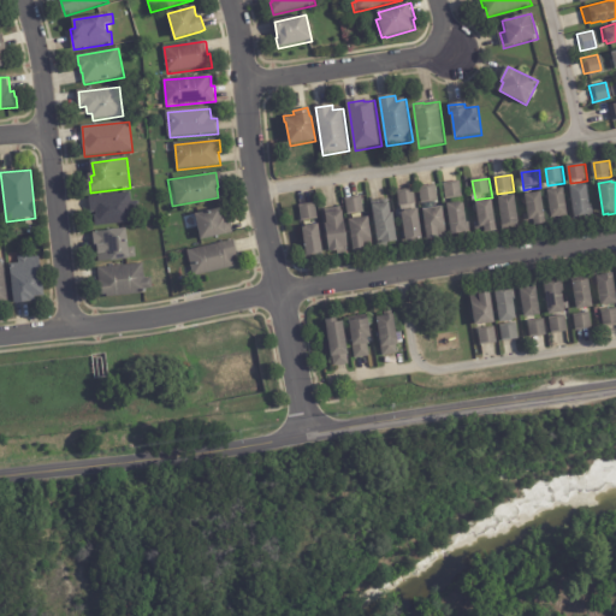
[(458,201),(448,202),(445,184),(462,182),(465,200),(458,201)]
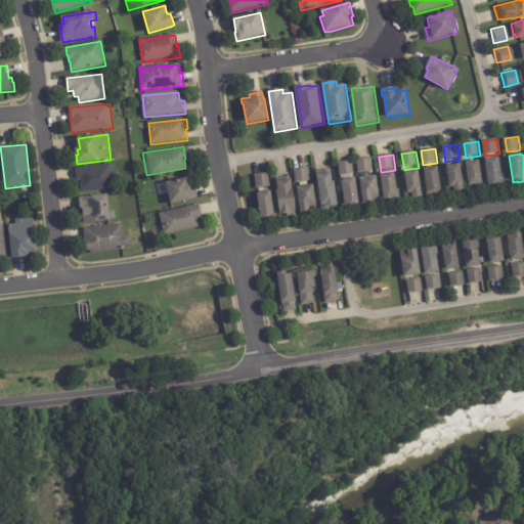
[(357,160),(372,158),(374,172),(359,174),(357,160)]
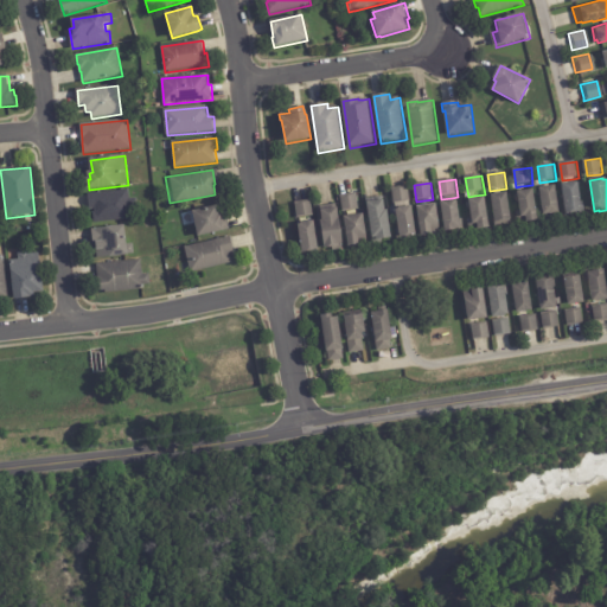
[(577,216),(564,218),(563,213),(567,213),(562,185),(575,183),(575,185),(577,184),(581,203),(583,215),(577,216)]
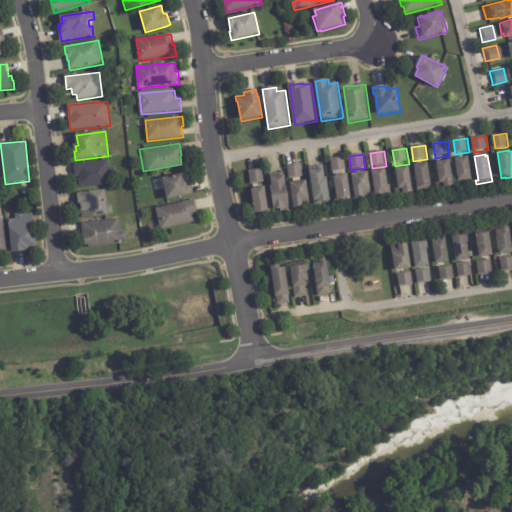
[(331,159),(345,157),(347,172),(333,174),(331,159)]
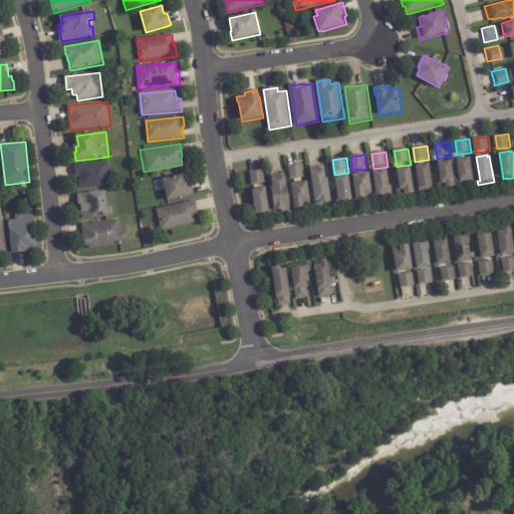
[(465,186),(460,187),(459,182),(461,182),(458,160),(471,158),(475,182),(467,183),(468,186),(465,186)]
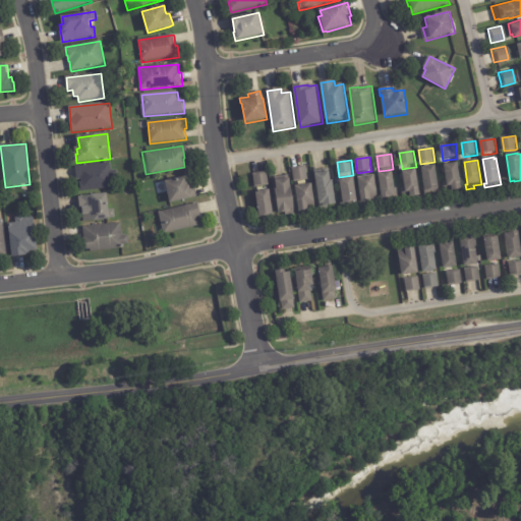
[(82,181),(82,180),(77,181),(76,167),(111,163),(112,172),(118,171),(119,180),(113,181),(114,189),(81,192),(80,183),(82,182),(82,181)]
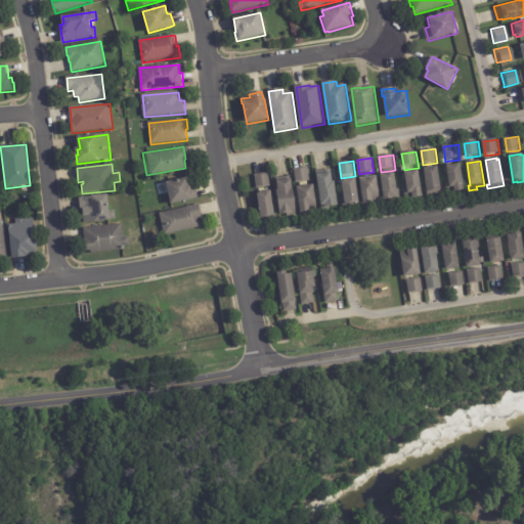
[(453,191),(446,192),(444,184),(449,183),(448,177),(444,174),(443,171),(445,167),(461,165),(465,191),(455,193),(454,191),(453,191)]
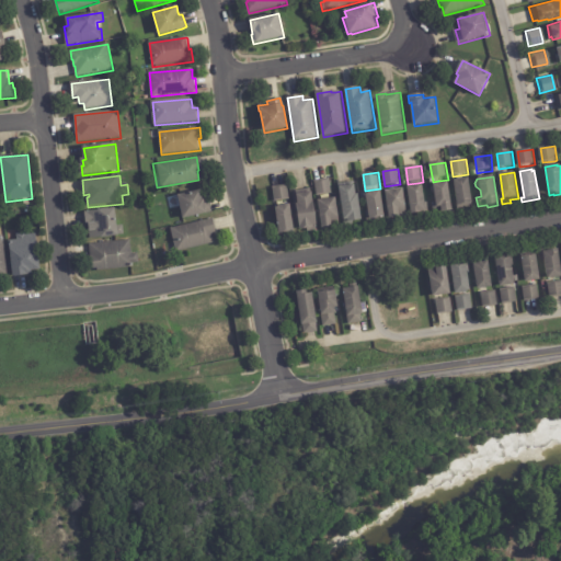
[(330,195),(318,197),(316,182),(330,180),(333,194),(330,195)]
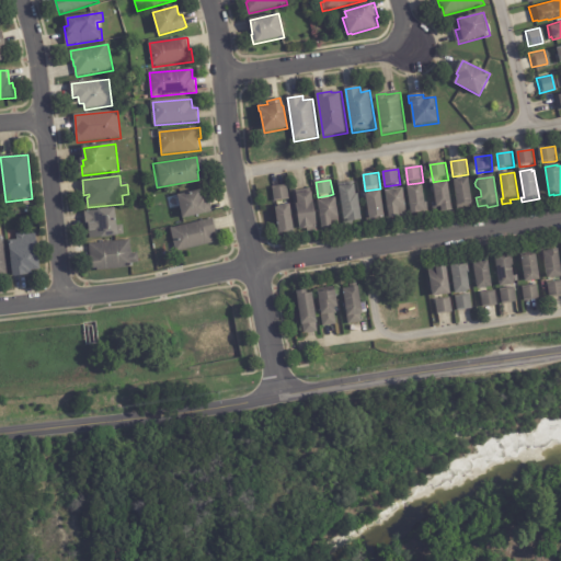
[(469,208),(457,210),(456,206),(458,205),(454,182),(469,180),(473,204),(471,205),(472,208),(469,208)]
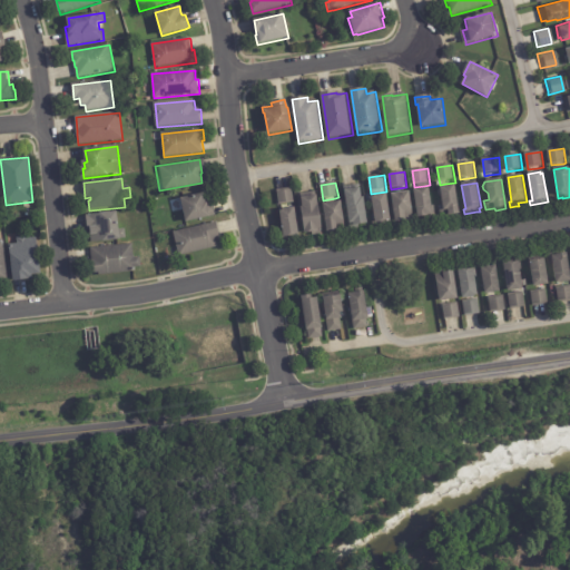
[(448,215),(440,216),(439,207),(444,206),(442,197),(440,198),(438,196),(438,192),(439,188),(455,186),(460,216),(450,217),(449,210),(448,212),(449,214),(448,215)]
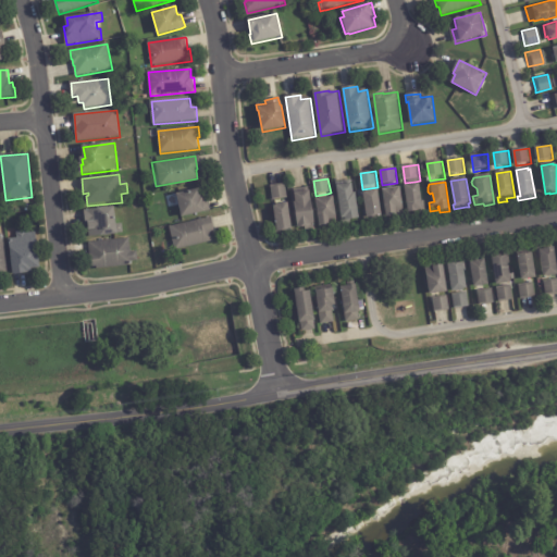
[(276,201),(273,202),(271,187),(286,184),(288,199),(276,201)]
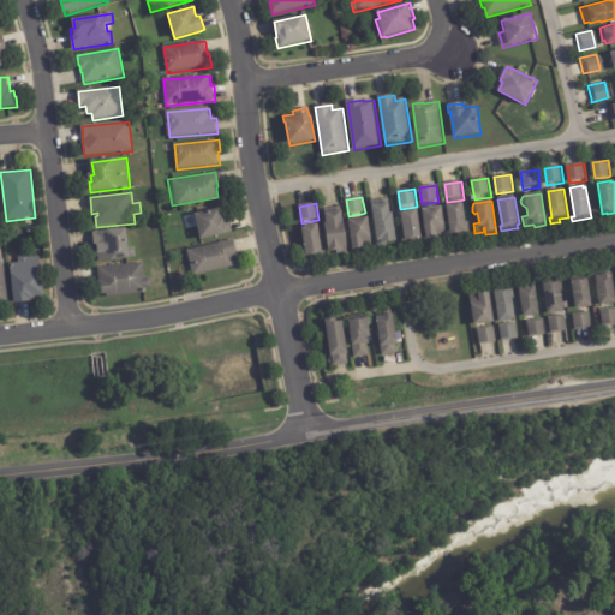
[(384,248),(377,249),(376,240),(378,240),(372,206),(389,203),(392,213),(393,213),(398,242),(387,244),(387,246),(384,248)]
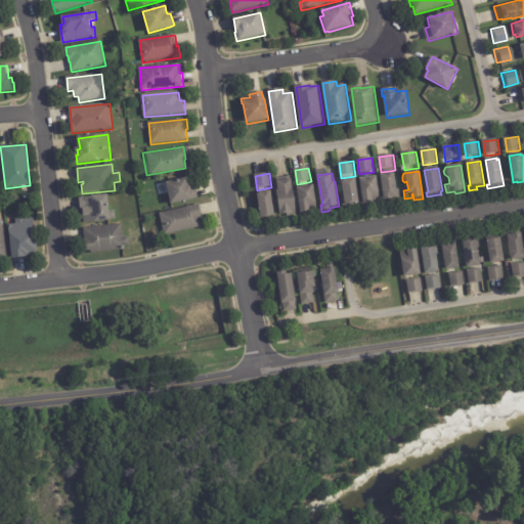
[(395,201),(391,202),(391,200),(385,201),(381,174),(392,173),(392,174),(395,174),(398,189),(399,189),(400,200),(395,201)]
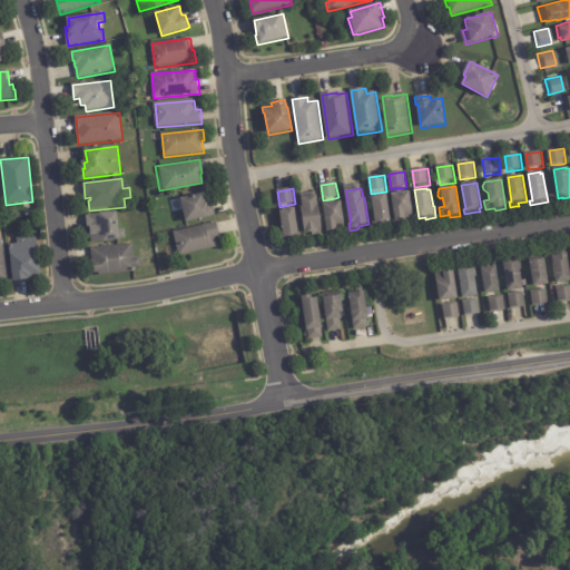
[(207,200),(209,215),(205,215),(206,216),(182,222),(176,197),(200,192),(202,202),(207,200)]
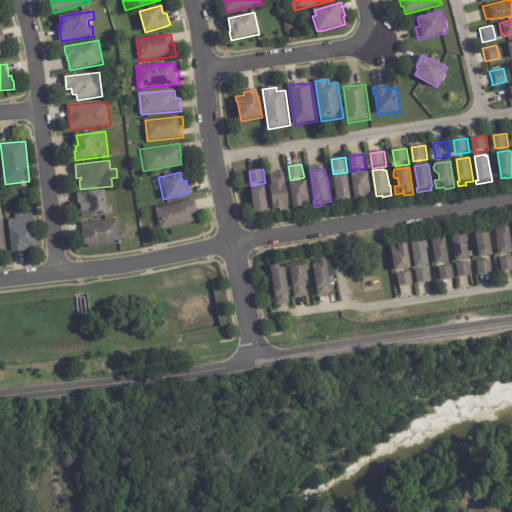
[(285,176),(290,206),(288,207),(289,211),(280,212),(280,210),(275,211),(274,209),(270,187),(272,187),(271,179),(270,179),(269,175),(282,172),(283,177),(285,176)]
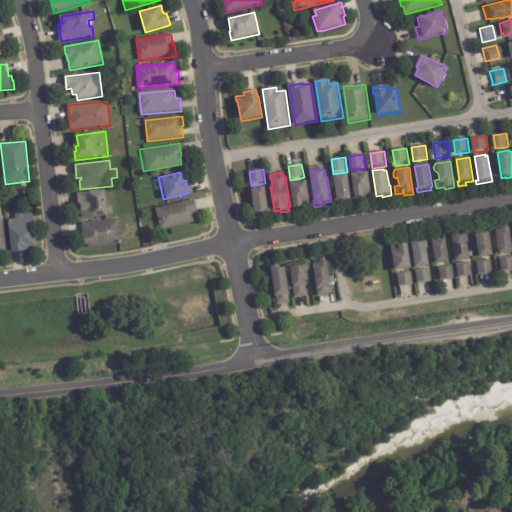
[(365,198),(356,200),(352,175),(368,172),(370,182),(370,181),(373,197),(365,198)]
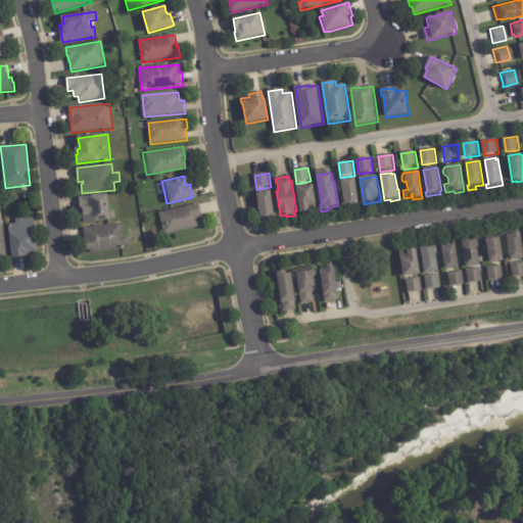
[(348,205),(342,206),(340,197),(344,197),(342,182),(345,181),(344,180),(355,178),(358,189),(359,189),(361,199),(360,199),(360,203),(348,205)]
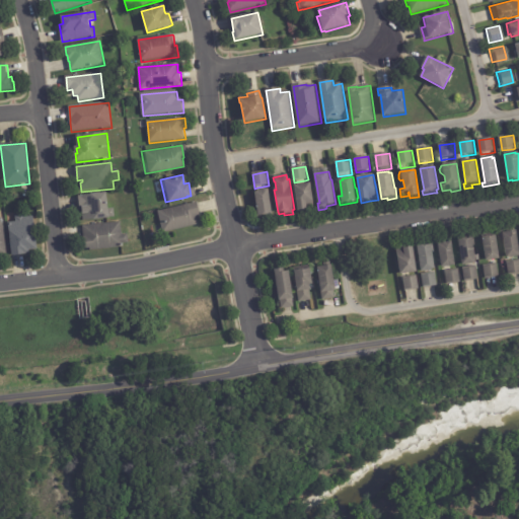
[(308,211),(298,212),(294,187),(311,183),(312,191),(313,190),(314,196),(315,203),(314,203),(315,209),(308,211)]
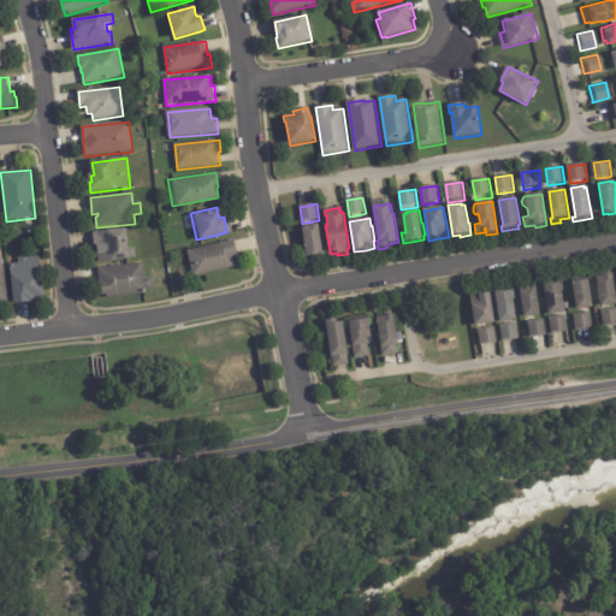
[(312,260),(303,261),(301,249),(306,248),(303,230),(306,229),(306,227),(319,225),(323,256),(321,256),(323,259),(312,260)]
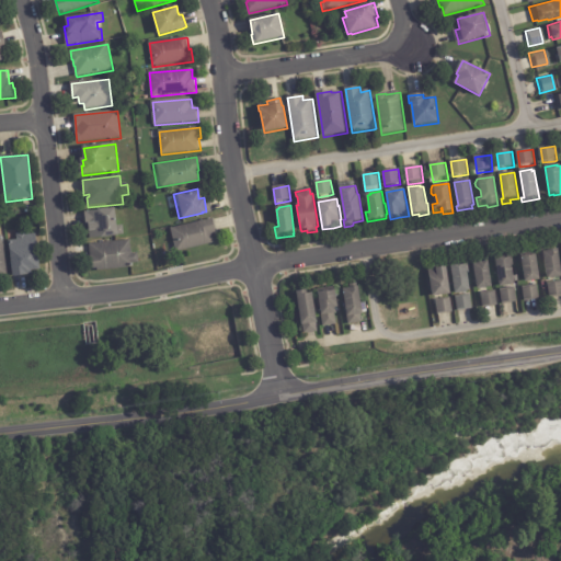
[(91,240),(90,227),(87,227),(86,213),(117,210),(119,226),(124,226),(125,236),(119,236),(119,238),(91,240)]
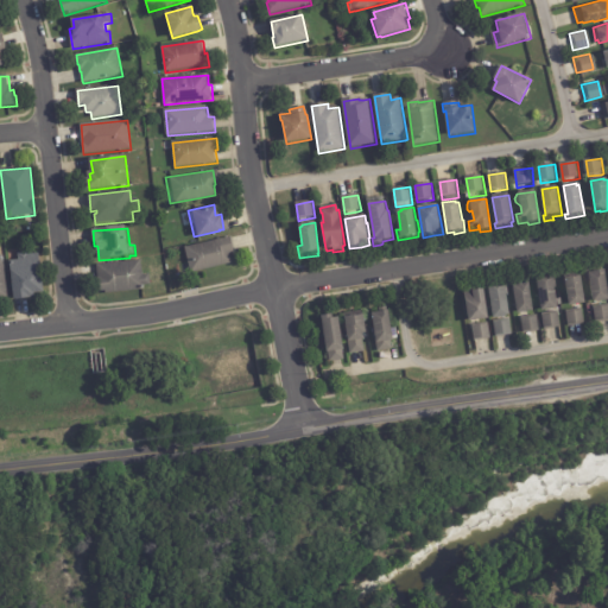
[(229,236),(232,251),(227,252),(229,261),(188,272),(182,247),(228,235),(229,236)]
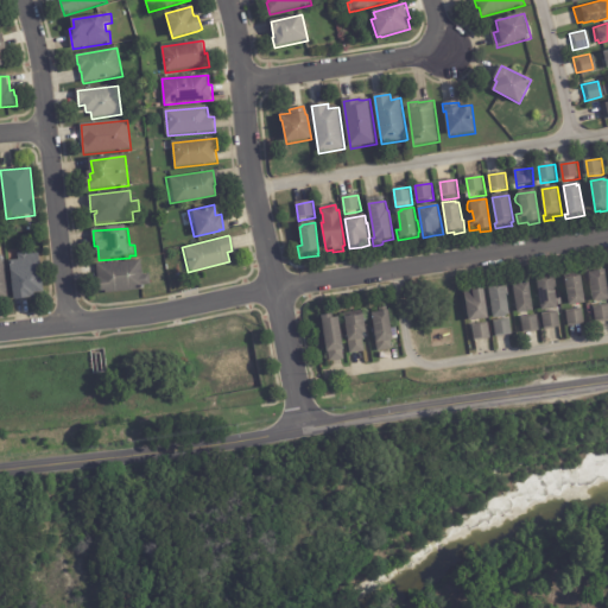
[(27,301),(17,302),(10,263),(19,260),(18,254),(29,252),(29,255),(39,254),(45,293),(36,296),(37,298),(27,301)]
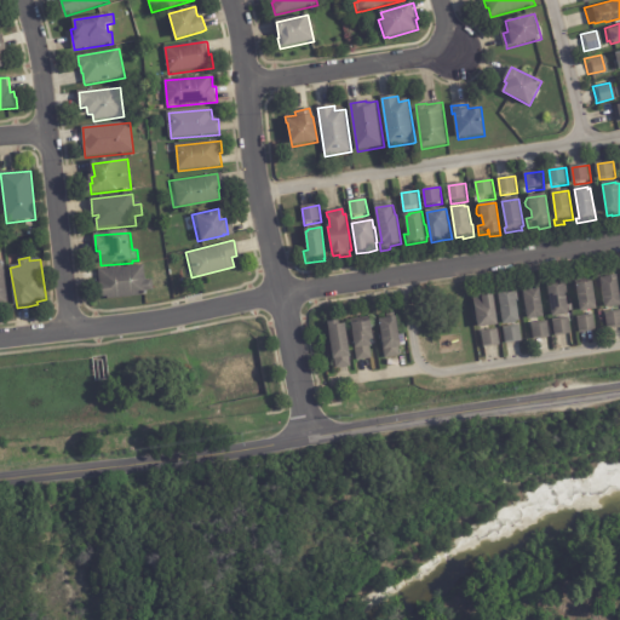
[(102,297),(99,271),(145,267),(147,282),(154,281),(155,292),(148,292),(148,296),(109,300),(108,297),(102,298),(102,297)]
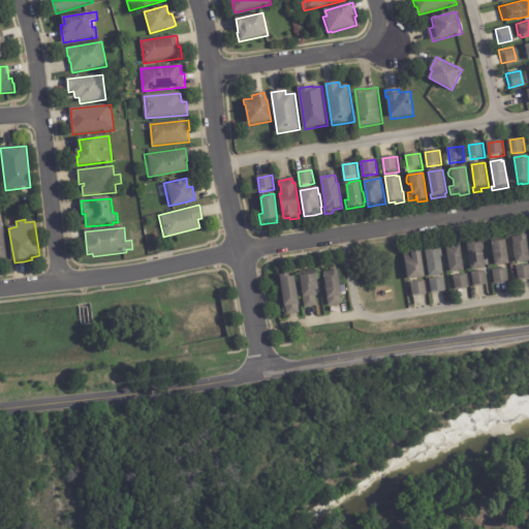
[(516,239),(520,238),(528,236),(528,262),(522,263),(522,262),(519,263),(517,246),(511,246),(509,236),(515,235),(516,239)]
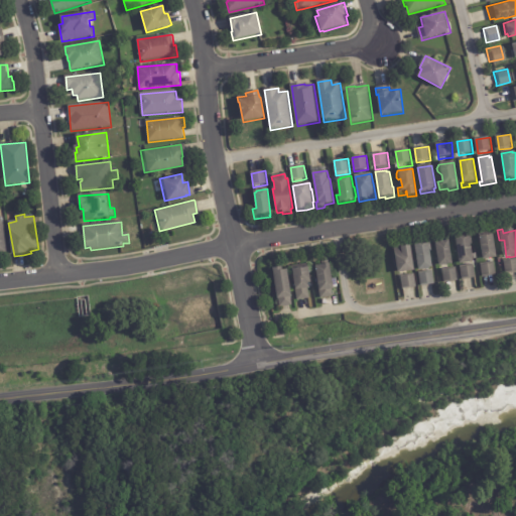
[(469,260),(467,260),(467,261),(456,263),(452,235),(466,232),(468,244),(467,244),(469,260)]
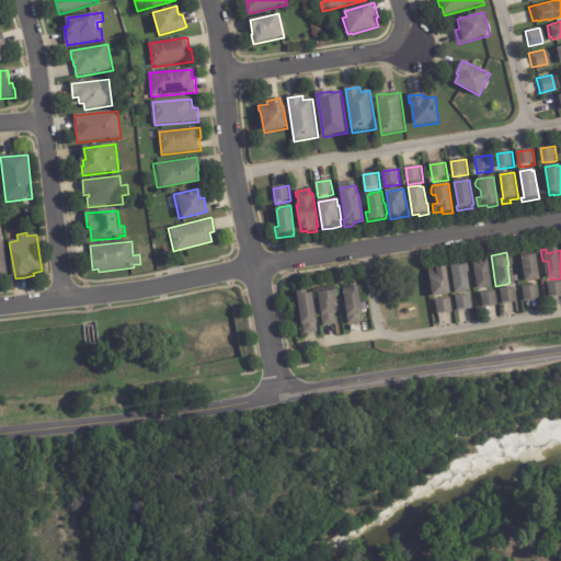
[(537,283),(526,284),(523,259),(521,260),(521,254),(535,252),(535,258),(537,256),(540,282),(537,283)]
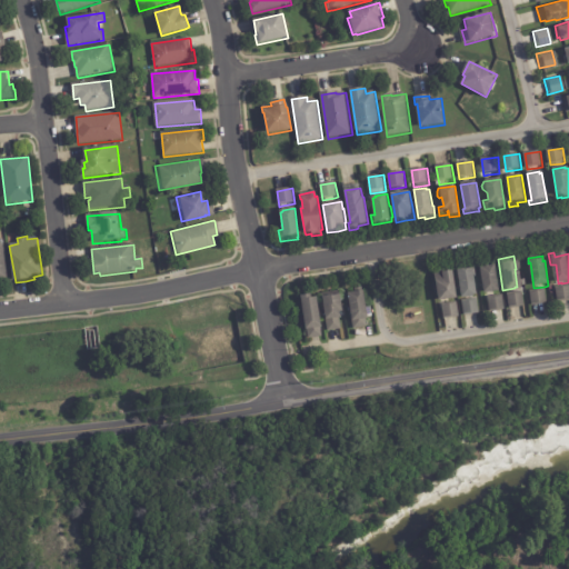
[(477,297),(475,297),(475,298),(462,300),(458,272),(457,272),(456,269),(475,266),(475,272),(478,297),(477,297)]
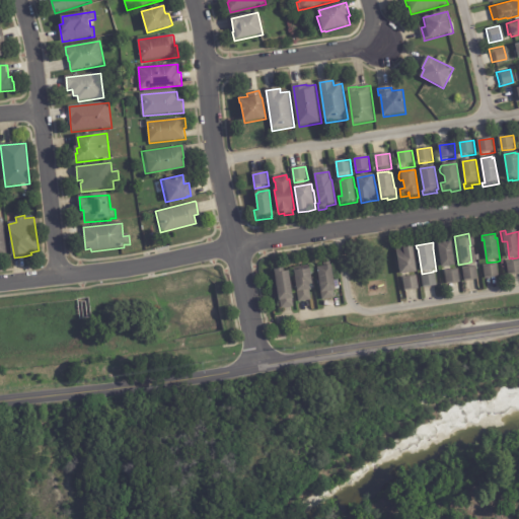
[(439,245),(444,244),(453,242),(456,267),(443,270),(439,245)]
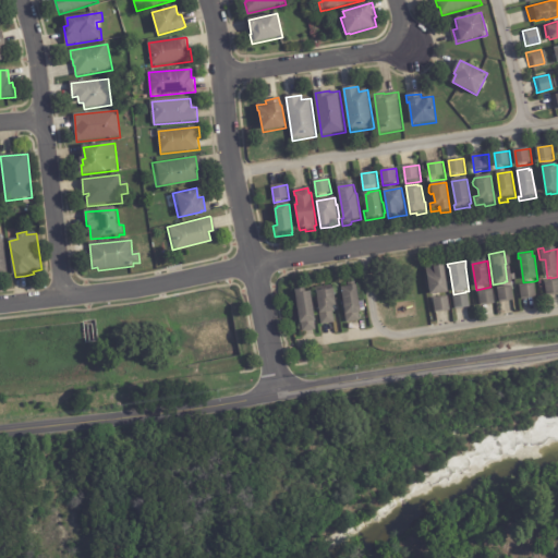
[(448,294),(431,296),(427,278),(425,266),(443,264),(443,267),(445,267),(448,294)]
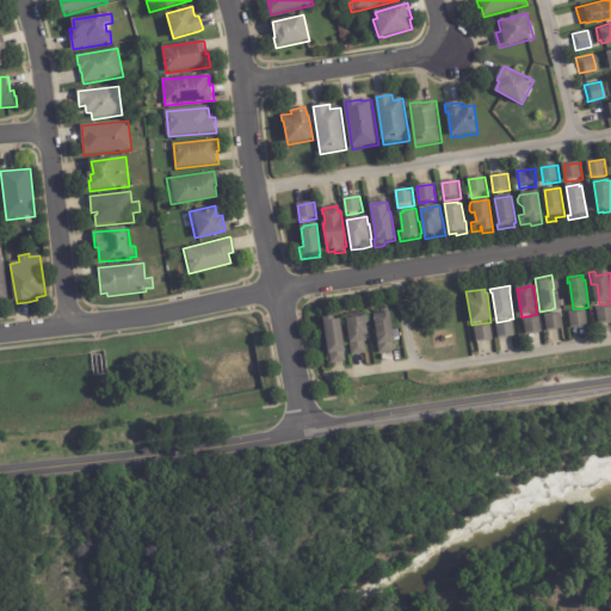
[(610,323),(600,325),(598,309),(610,307),(610,323)]
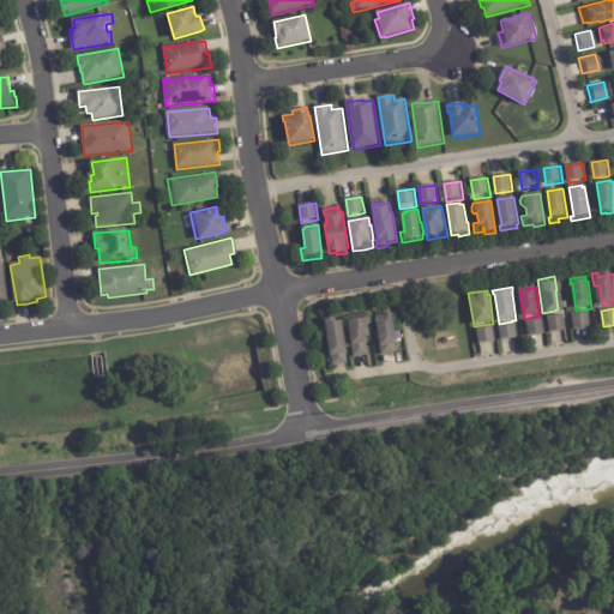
[(558,329),(546,331),(543,315),(559,312),(563,329),(558,329)]
